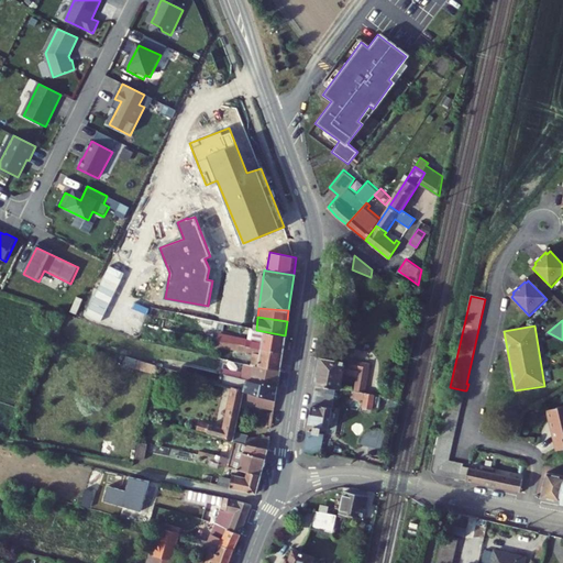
[(286,337),(285,335),(265,331),(262,344),(256,342),(232,338),(231,342),(284,353),(286,337)]
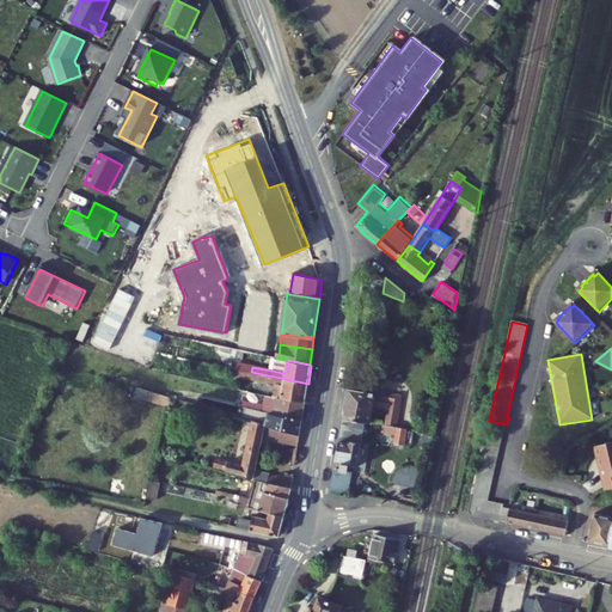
[(305,402),(308,384),(251,372),(236,368),(234,375),(275,384),(274,396),(305,402)]
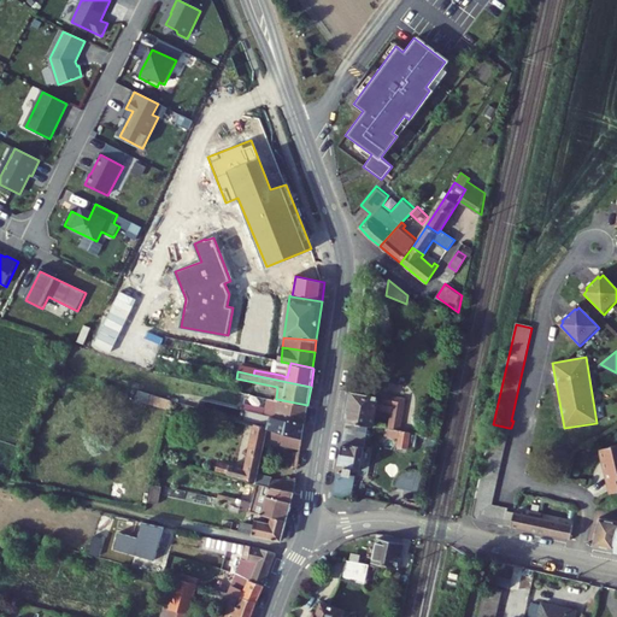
[(133,389),(130,398),(169,409),(171,400),(133,389)]
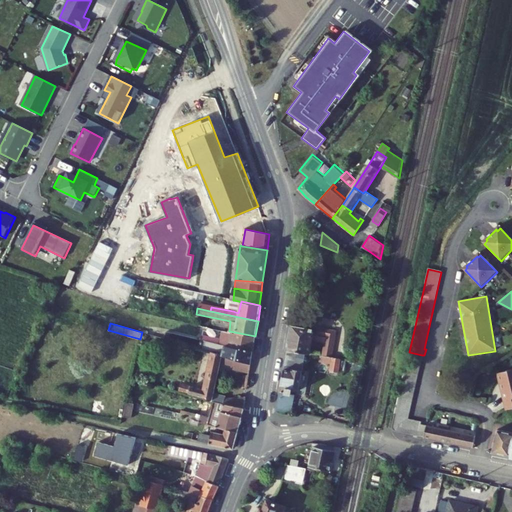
[(292,325),(287,349),(297,351),(309,353),(311,343),(324,345),(322,355),(332,357),(333,356),(335,356),(337,349),(332,348),(336,329),(315,325),(314,329),(292,325)]
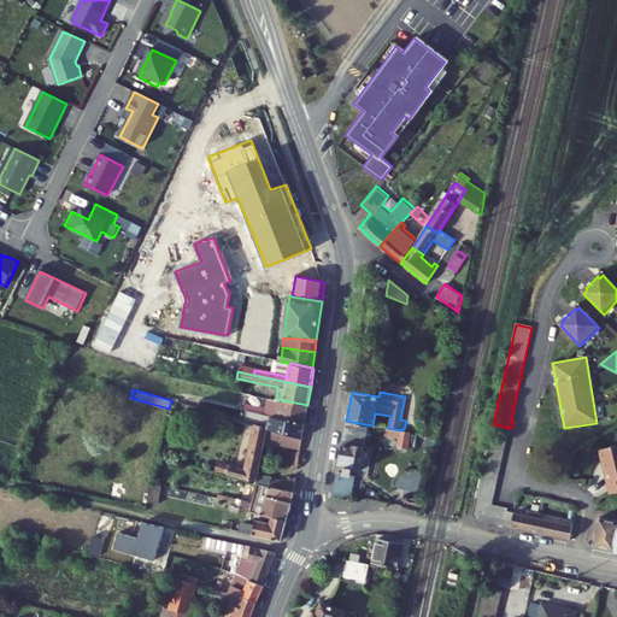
[(305,423),(307,405),(276,399),(274,399),(271,409),(256,404),(248,404),(247,411),(305,423)]
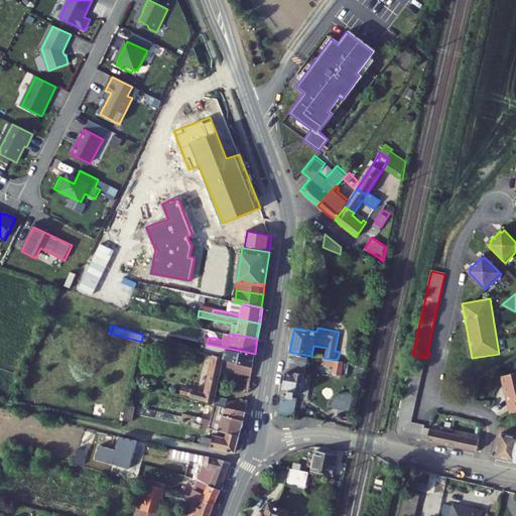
[(253,366),(255,354),(207,344),(205,352),(253,366)]
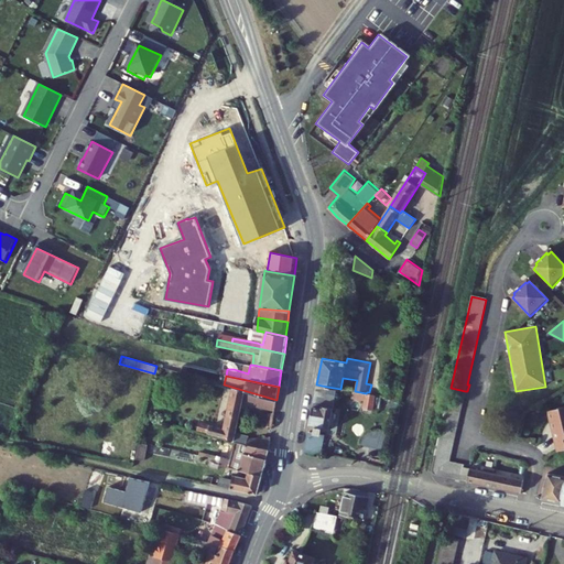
[(275,410),(277,400),(224,384),(224,388),(231,390),(224,429),(199,422),(197,432),(231,442),(241,444),(269,449),(270,438),(249,440),(249,436),(236,434),(243,400),(261,405),(261,408),(275,410)]
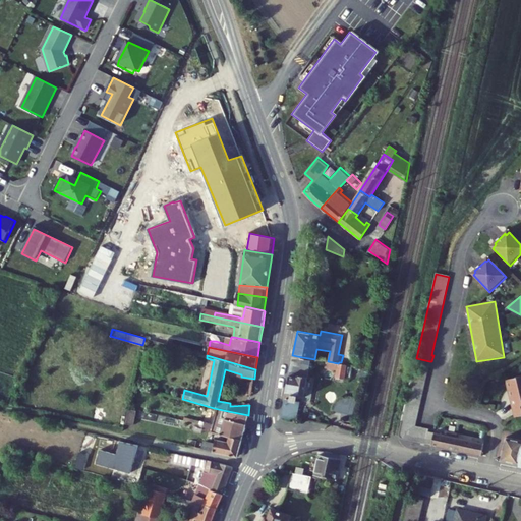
[(292,355),(282,416),(297,418),(300,401),(297,401),(298,396),(305,397),(308,375),(300,374),(302,357),(292,355)]
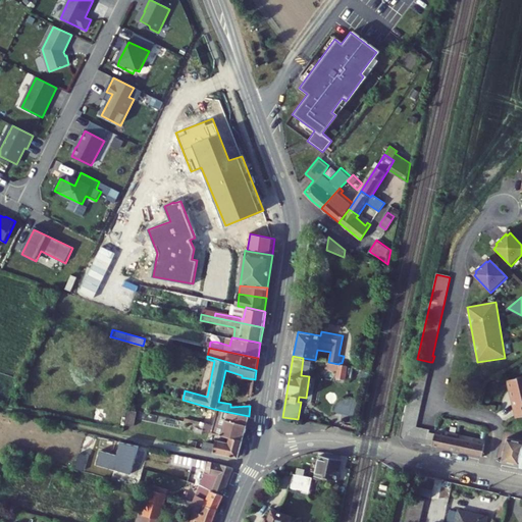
[(401,439),(426,445),(428,432),(429,429),(416,427),(430,362),(417,359),(400,431),(399,435),(399,437),(401,439)]
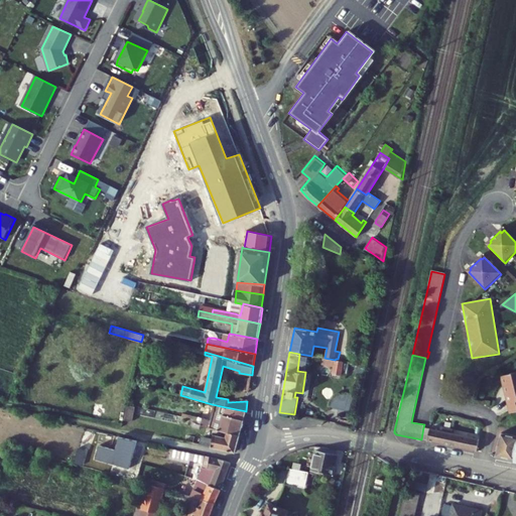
[(344,360),(338,359),(336,359),(335,360),(325,358),(323,358),(323,364),(334,366),(333,373),(341,374),(342,369),(344,360)]
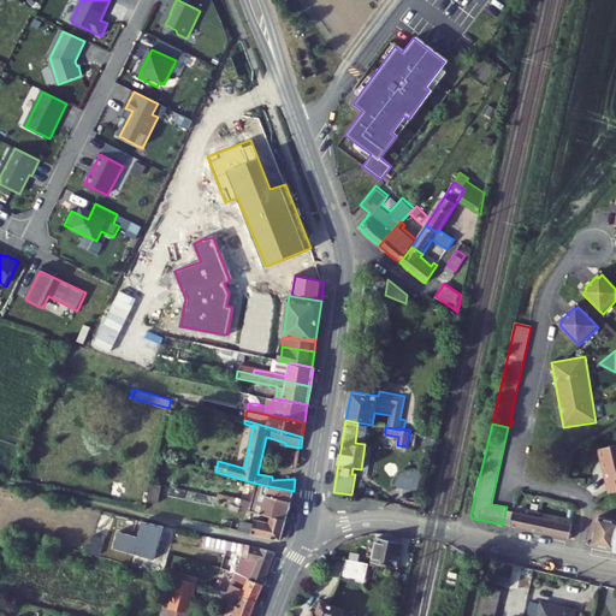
[(493,502),(510,427),(508,427),(491,504),(507,507),(505,510),(514,511),(515,507),(493,502)]
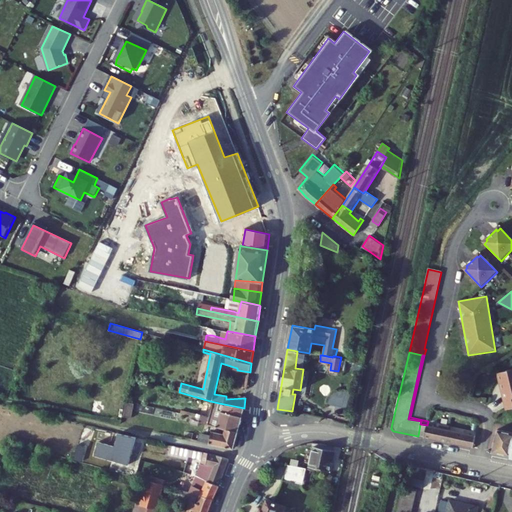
[(363,362),(341,357),(339,366),(361,370),(363,362)]
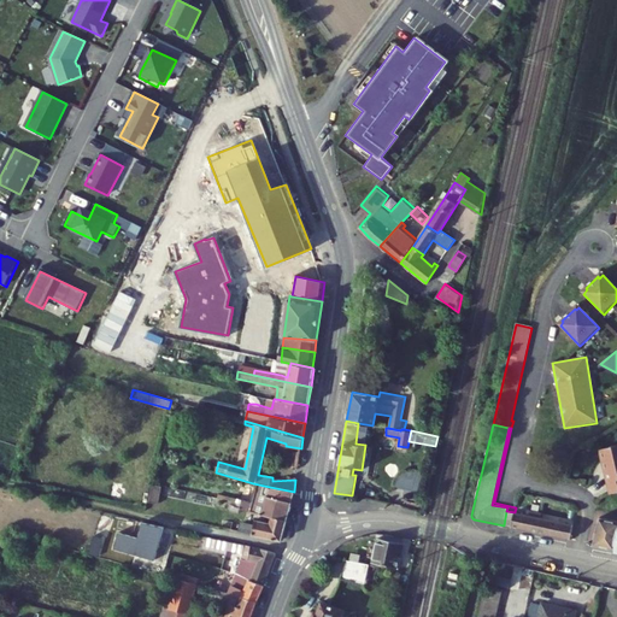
[(616,445),(598,450),(610,495),(616,493),(616,445)]
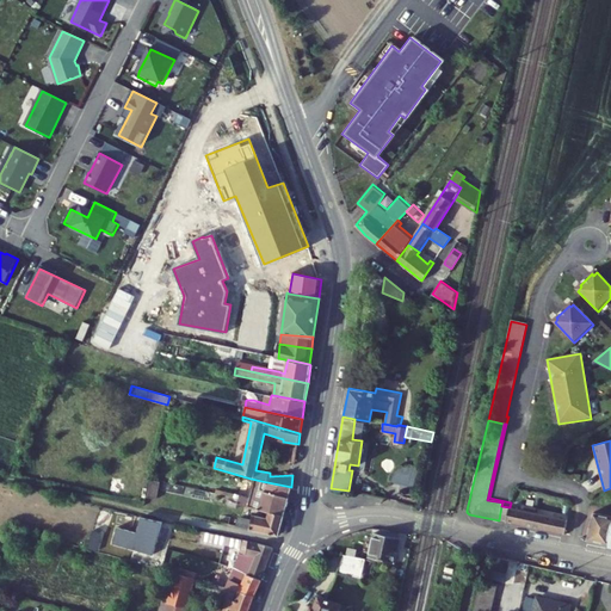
[(128,477),(117,476),(113,493),(124,495),(128,477)]
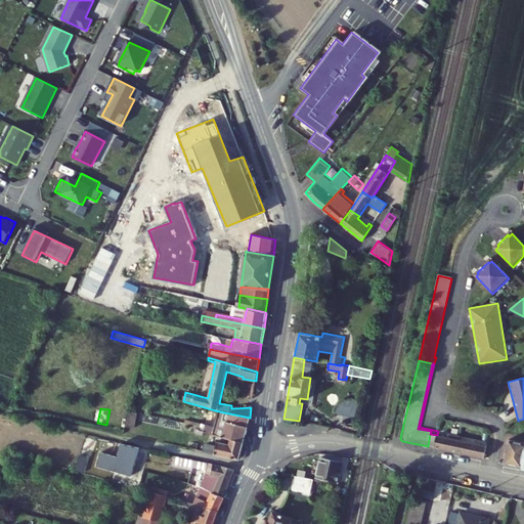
[(126,424),(135,426),(137,410),(128,409),(126,424)]
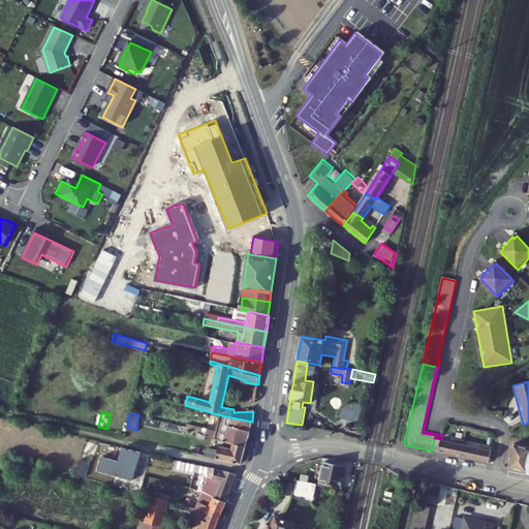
[(246,445),(252,422),(226,416),(222,430),(217,428),(217,431),(208,428),(207,432),(206,436),(234,442),(246,445)]
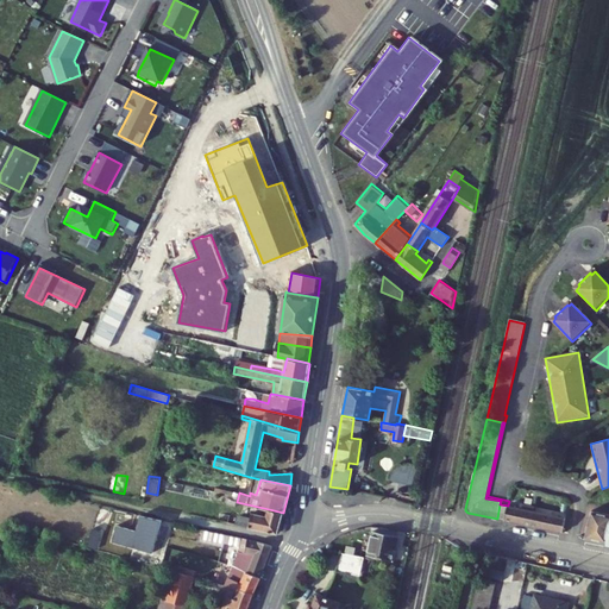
[(565,518),(508,506),(500,504),(497,519),(562,533),(565,518)]
